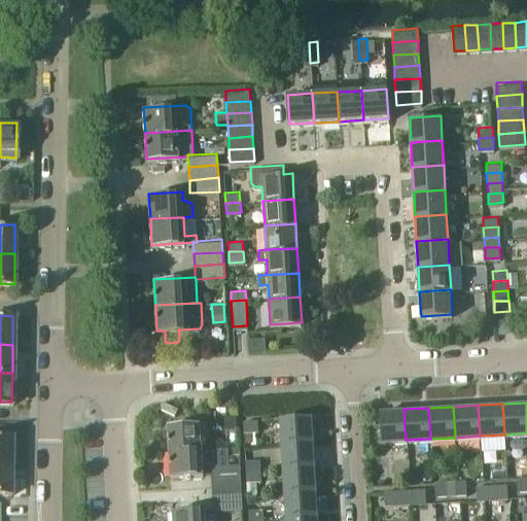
[(381,442),(406,440),(403,409),(380,411),(381,442)]
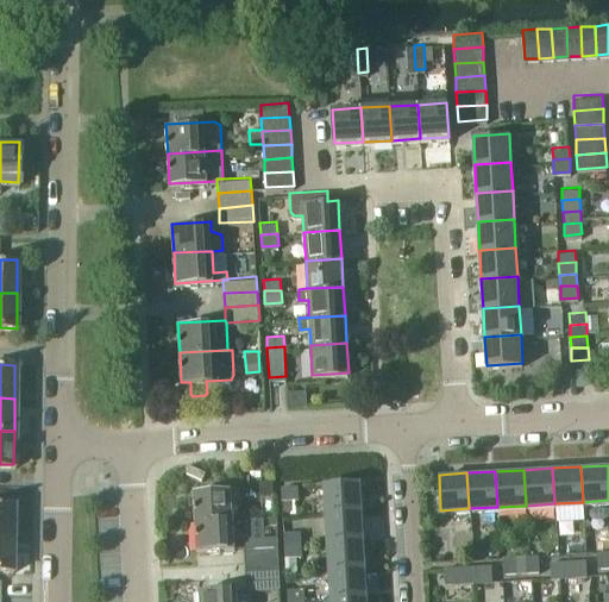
[(326,510),(362,508),(360,480),(324,481),(326,510)]
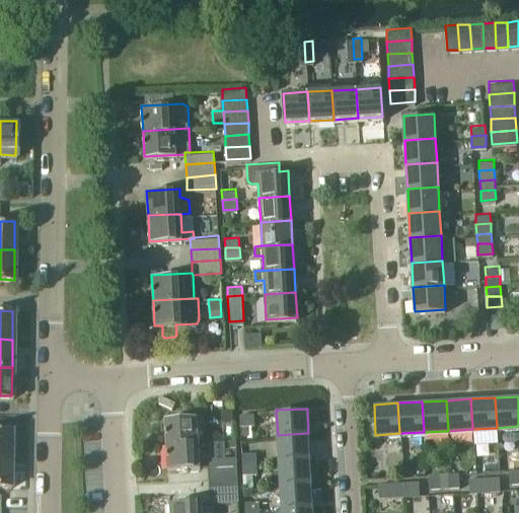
[(239,412),(239,428),(254,428),(253,411),(239,412)]
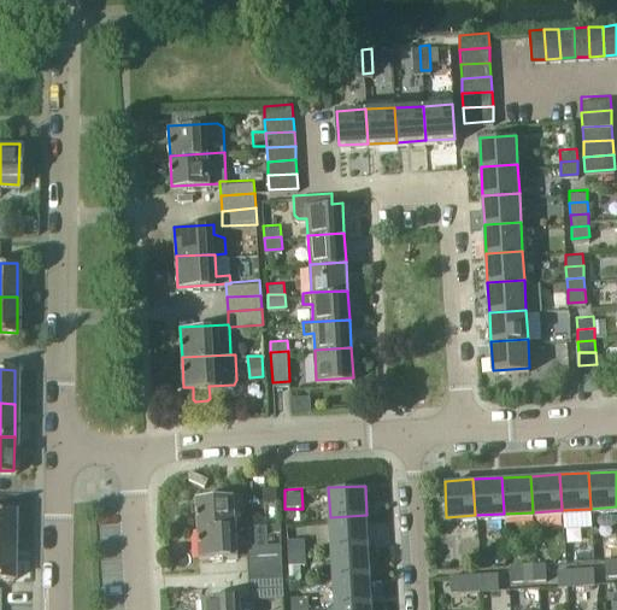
[(198,526),(236,523),(234,493),(195,496),(198,526)]
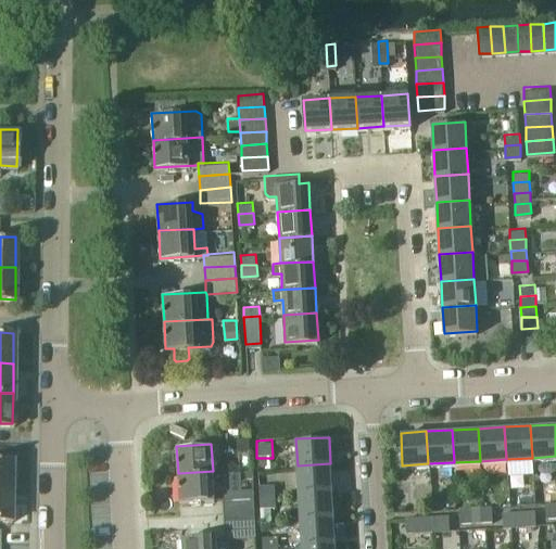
[(12,457),(0,457),(0,487),(12,487),(12,457)]
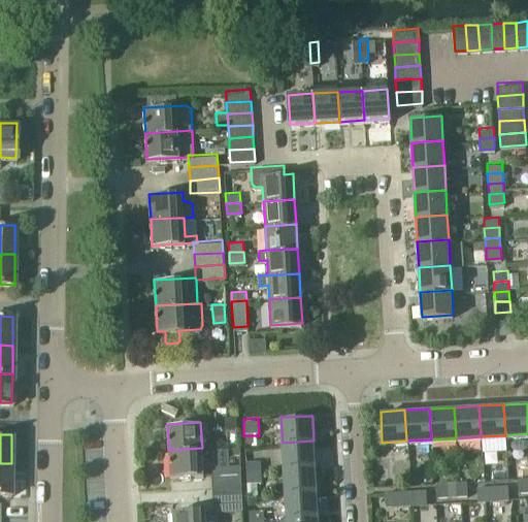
[(284,467),(315,465),(314,441),(283,443),(284,467)]
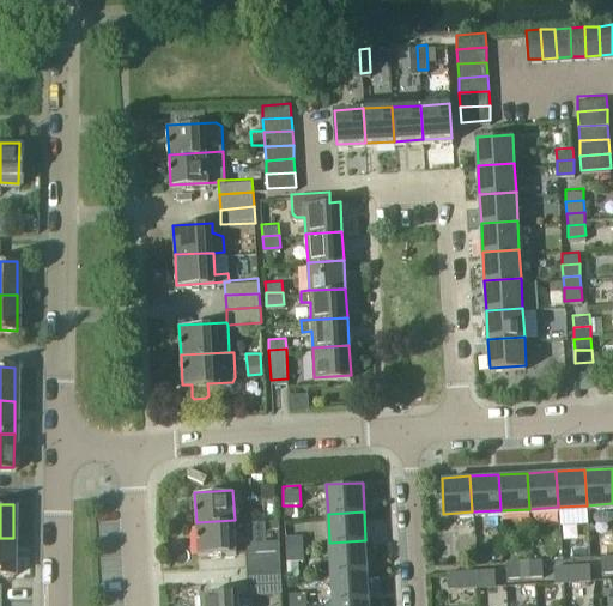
[(235,520),(196,522),(198,552),(236,550),(235,520)]
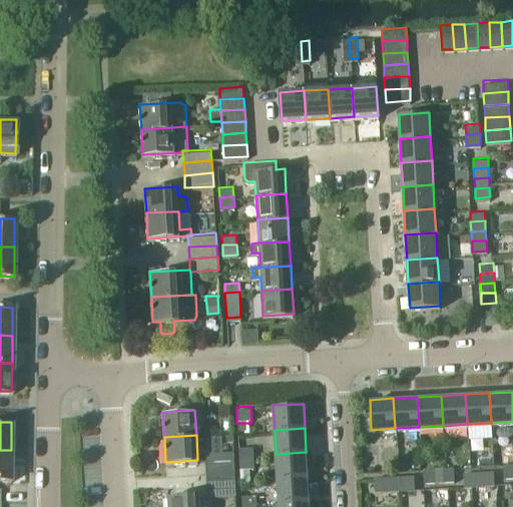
[(239,456),(253,455),(253,445),(238,446),(239,456)]
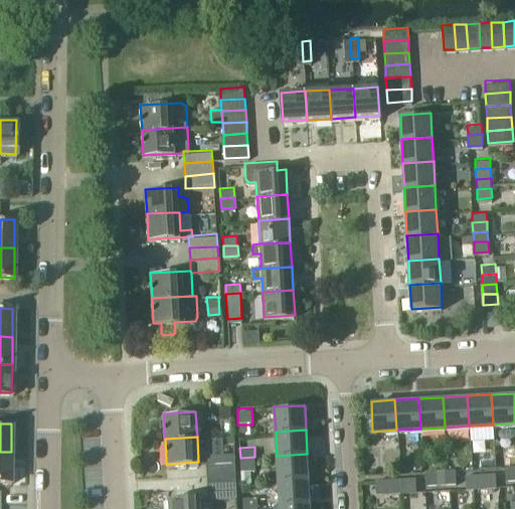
[(11,452),(0,452),(0,480),(10,481),(11,452)]
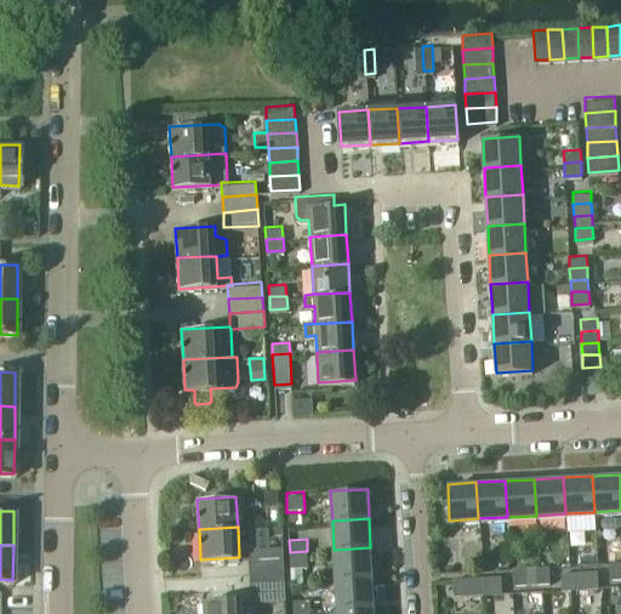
[(596,545),(582,546),(582,560),(597,560),(596,545)]
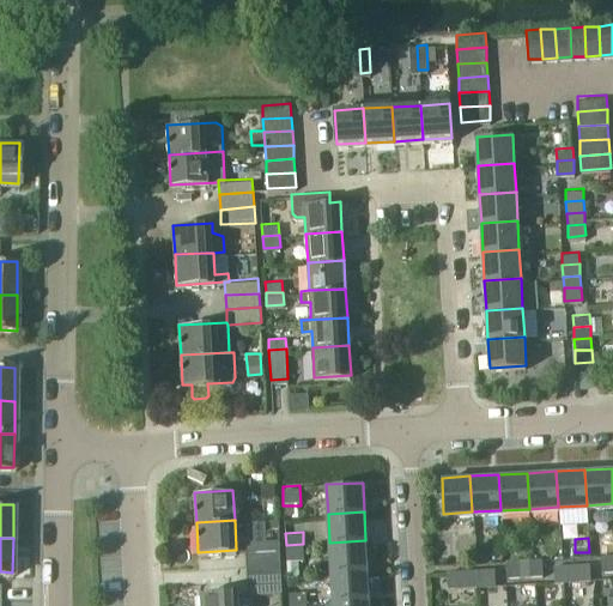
[(331,571),(368,569),(365,540),(329,543),(331,571)]
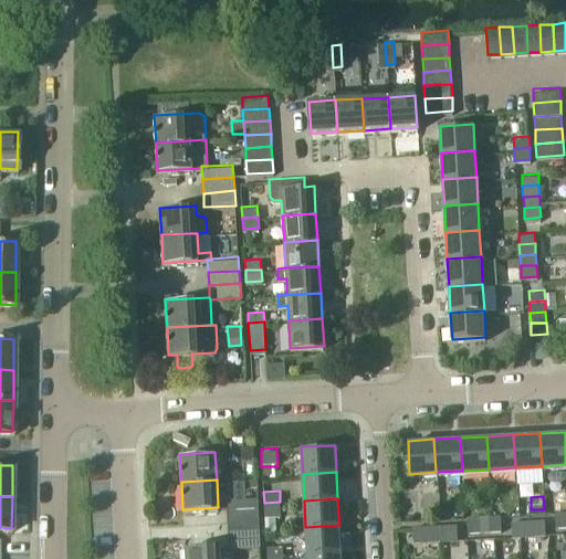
[(565,508),(565,509),(565,508),(565,499),(554,501),(555,526),(565,524),(565,508)]
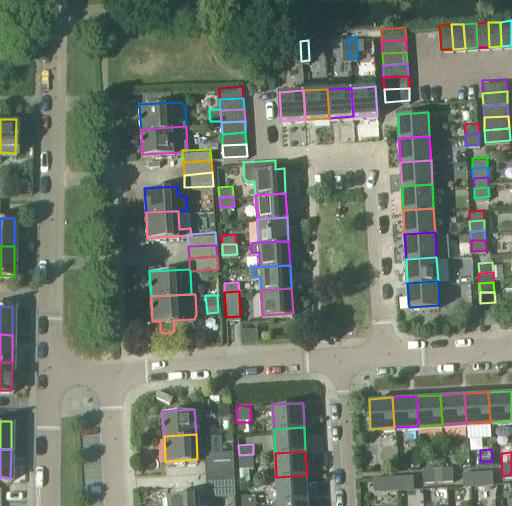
[(239,455),(239,466),(254,465),(253,454),(239,455)]
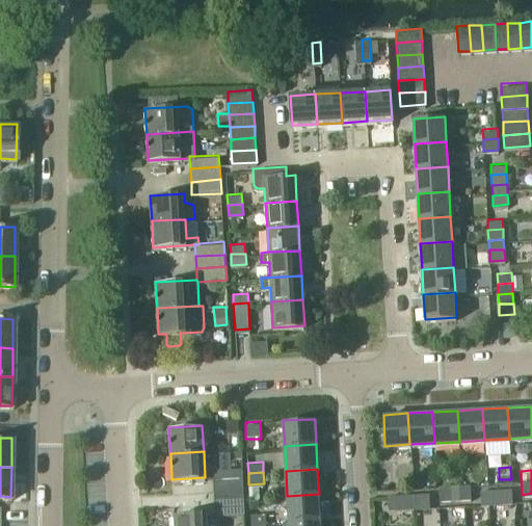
[(214,489),(243,487),(242,473),(213,475),(214,489)]
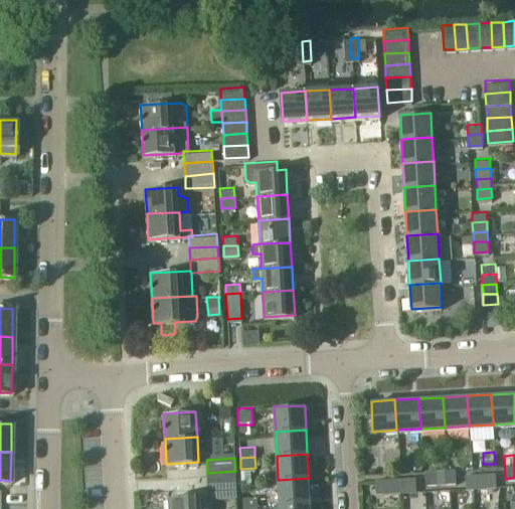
[(434,483),(447,482),(446,467),(433,468),(434,483)]
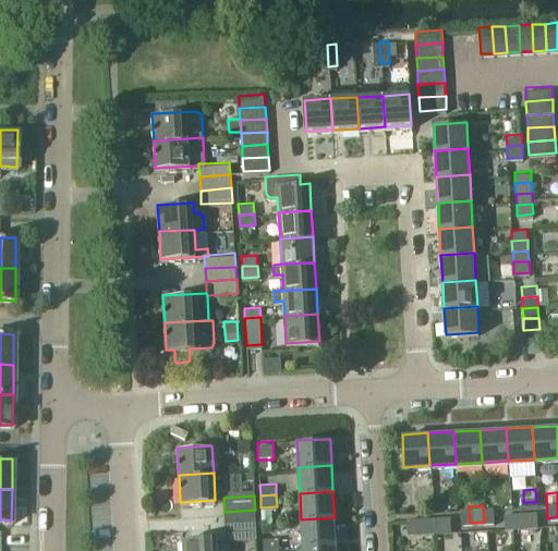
[(483,505),(484,522),(495,521),(493,505),(483,505)]
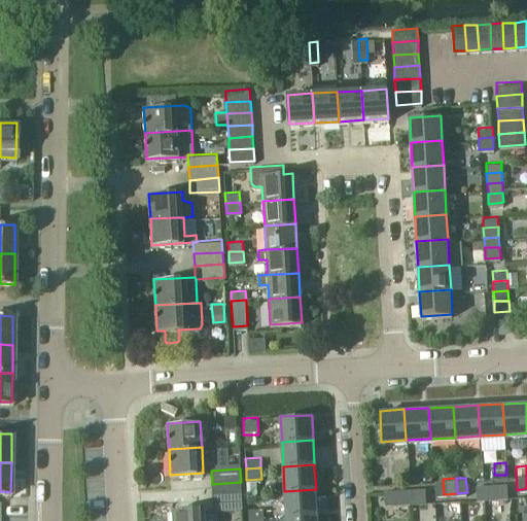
[(435,494),(444,494),(443,479),(434,479),(435,494)]
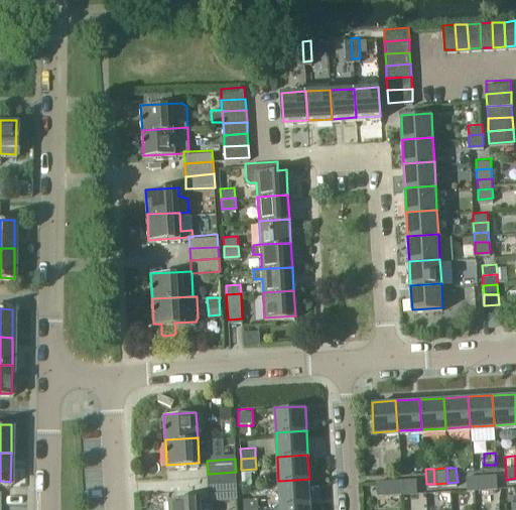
[(208,486),(237,484),(236,472),(208,474),(208,486)]
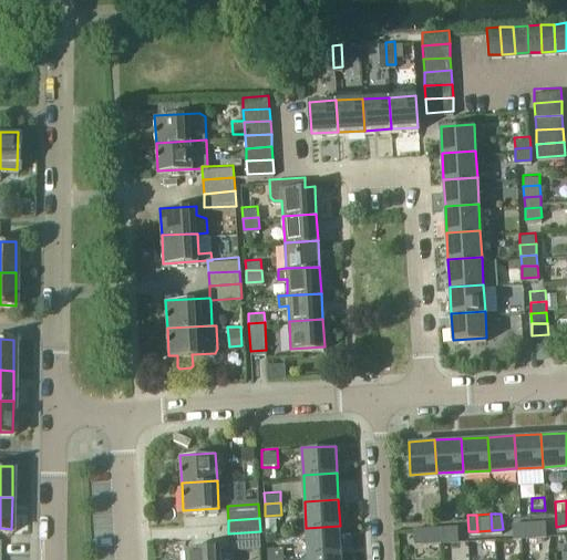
[(524,535),(535,535),(534,518),(523,519),(524,535)]
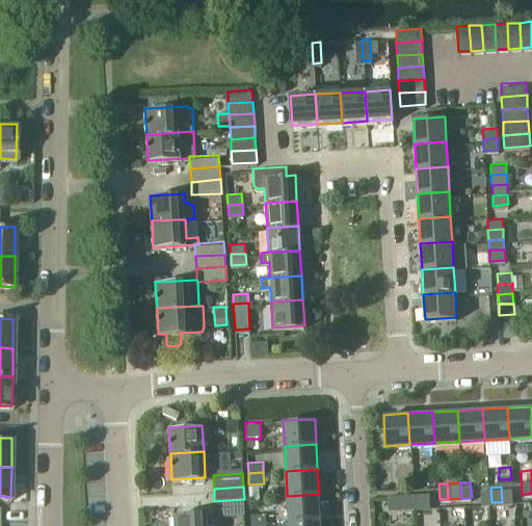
[(502,502),(512,501),(511,487),(501,487),(502,502)]
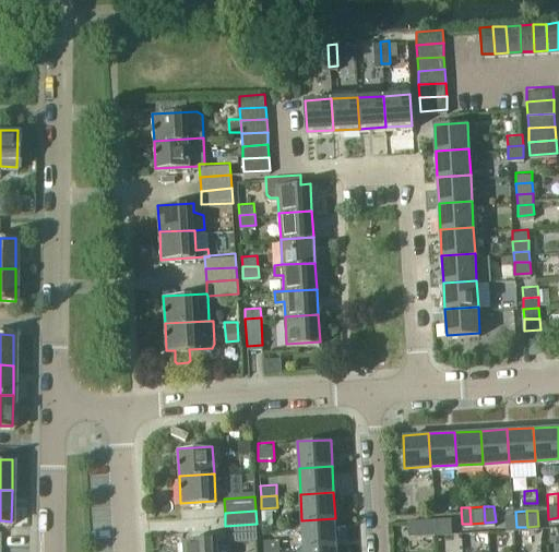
[(506,528),(516,527),(515,512),(504,512),(506,528)]
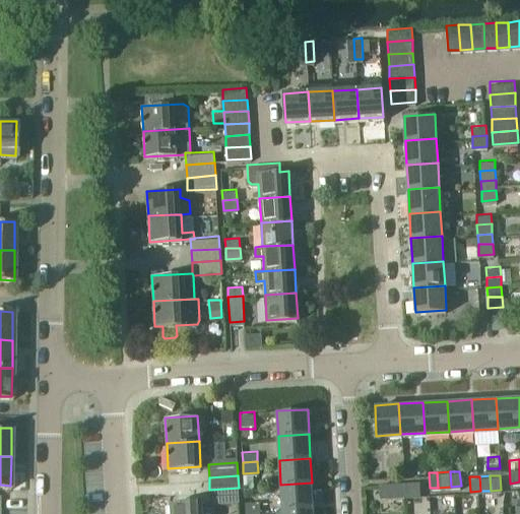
[(419,479),(409,480),(409,495),(420,495),(419,479)]
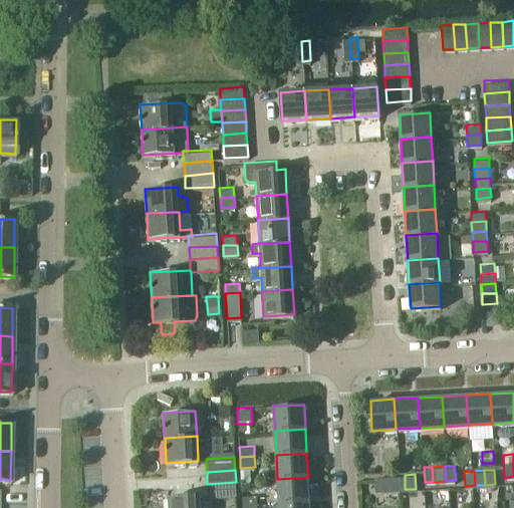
[(395,475),(384,476),(386,490),(396,490),(395,475)]
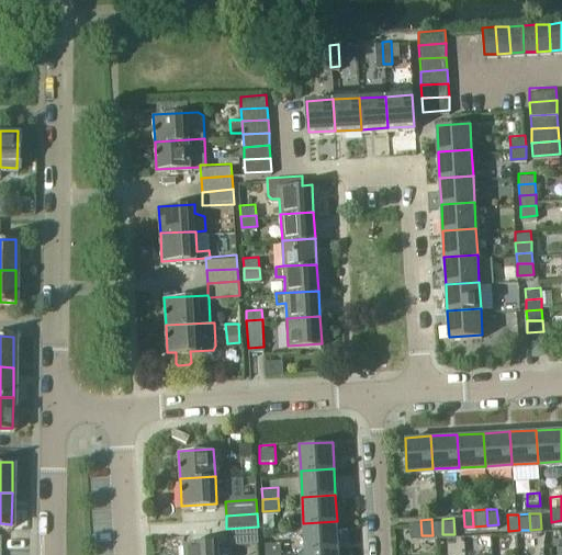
[(442,519),(431,519),(433,535),(442,534),(442,519)]
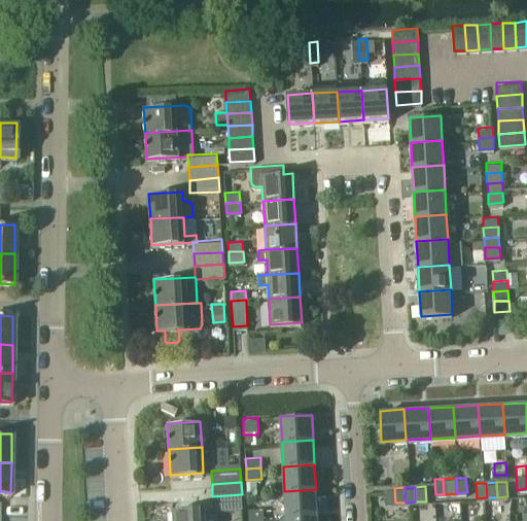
[(394,488),(384,488),(385,504),(395,502),(394,488)]
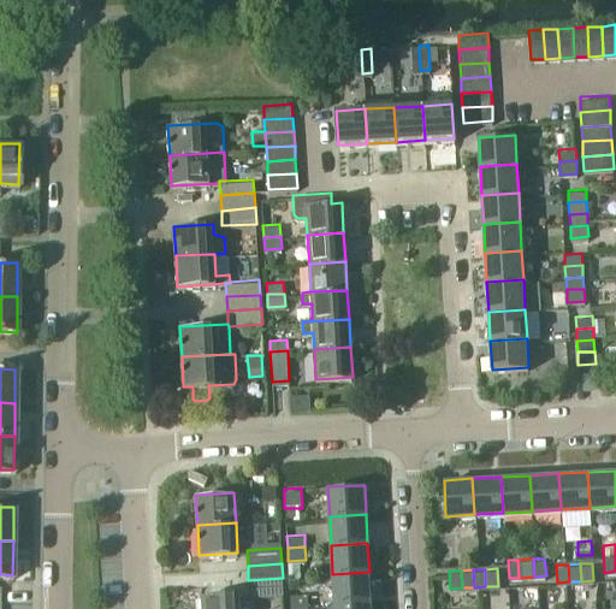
[(335,603),(371,601),(369,572),(332,574),(335,603)]
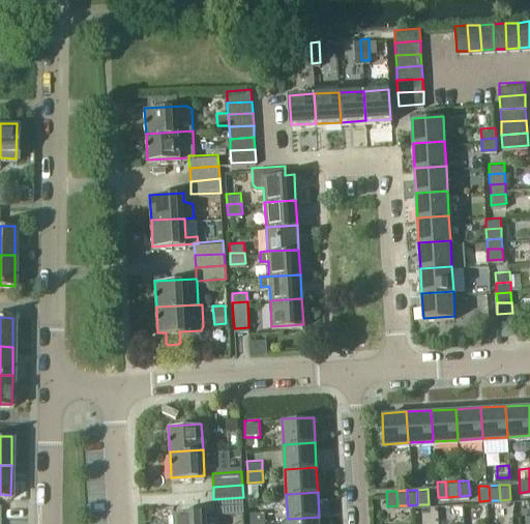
[(214,512),(244,510),(243,497),(213,499),(214,512)]
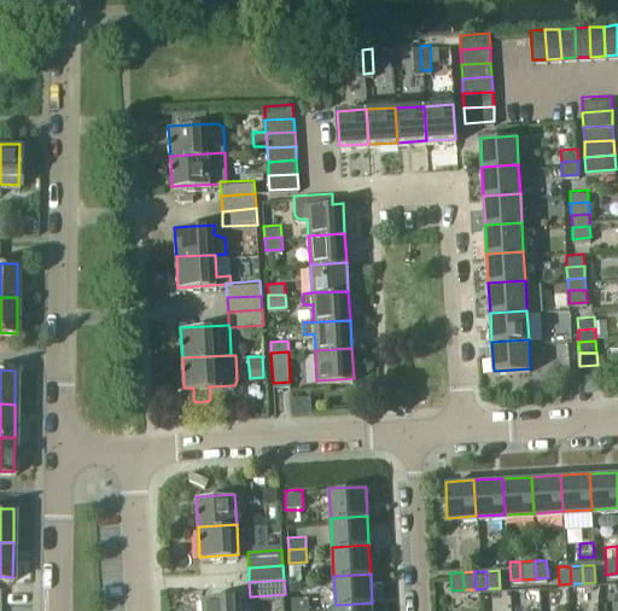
[(240,594),(202,597),(202,610),(252,610),(252,601),(242,601),(240,594)]
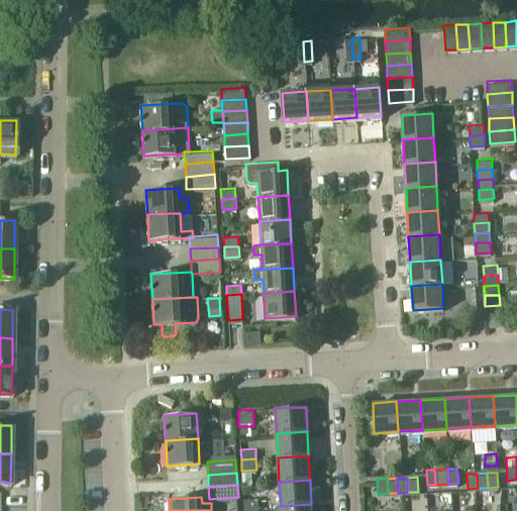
[(243,508),(259,507),(257,497),(243,498),(243,508)]
